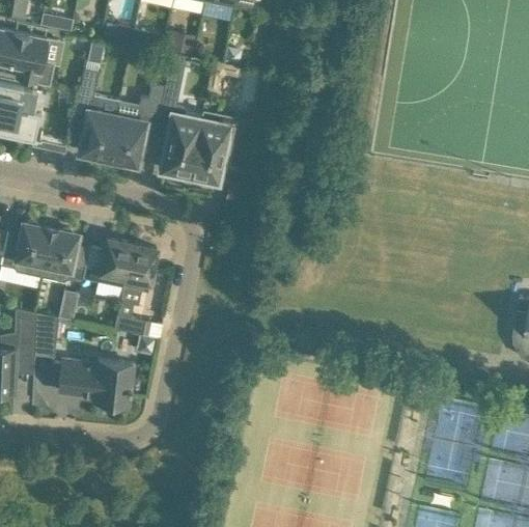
[(15,19),(26,21),(29,8),(17,6),(15,19)]
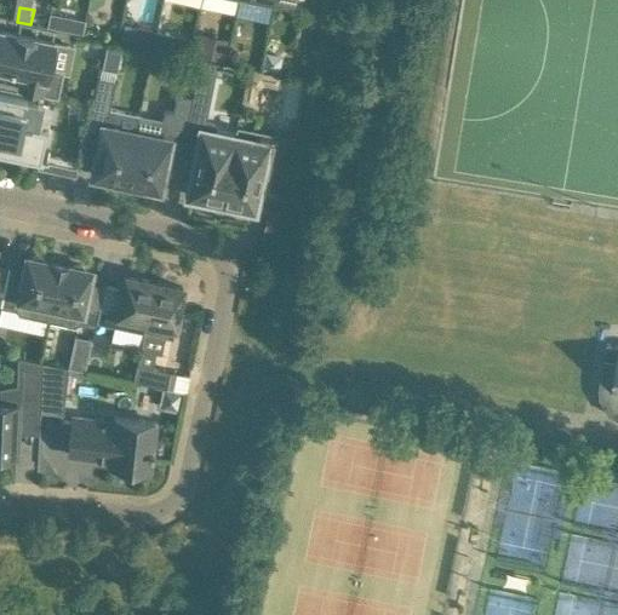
[(70,21),(67,34),(85,38),(87,24),(70,21)]
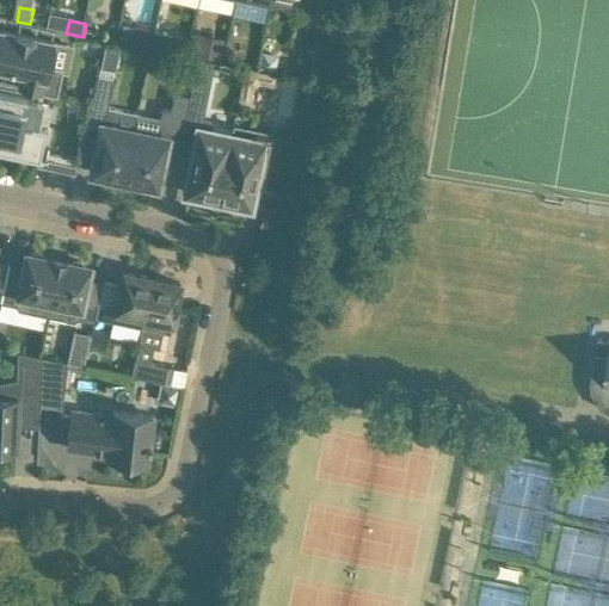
[(137,30),(134,45),(151,49),(154,33),(137,30)]
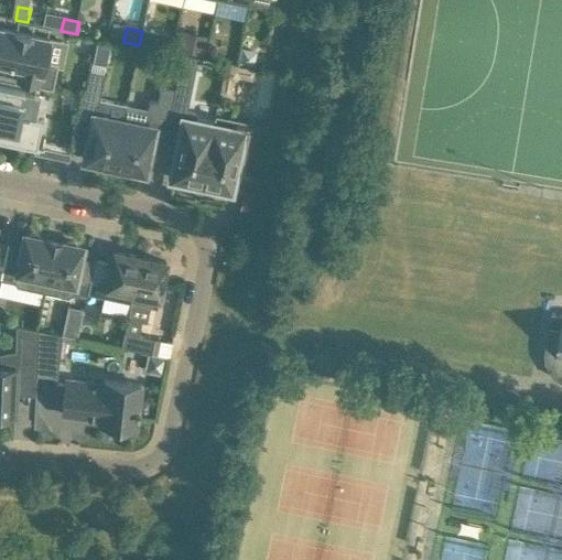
[(18,85),(53,93),(58,67),(46,65),(51,42),(0,32),(0,33),(0,65),(21,71),(18,85)]
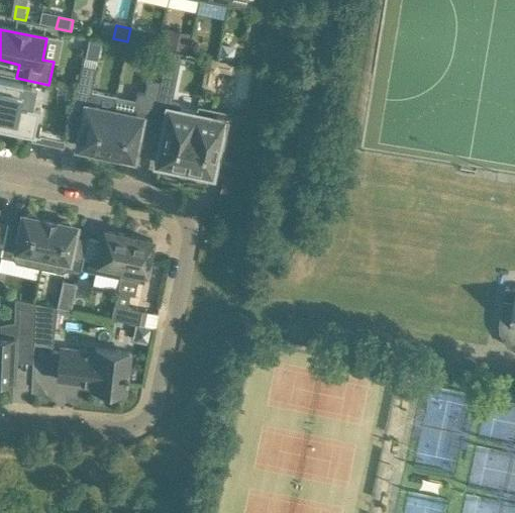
[(150,33),(147,47),(158,49),(161,35),(150,33)]
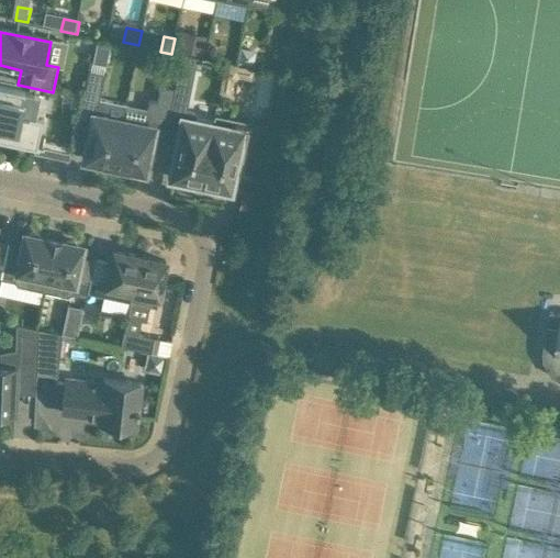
[(205,41),(185,36),(181,54),(202,58),(205,41)]
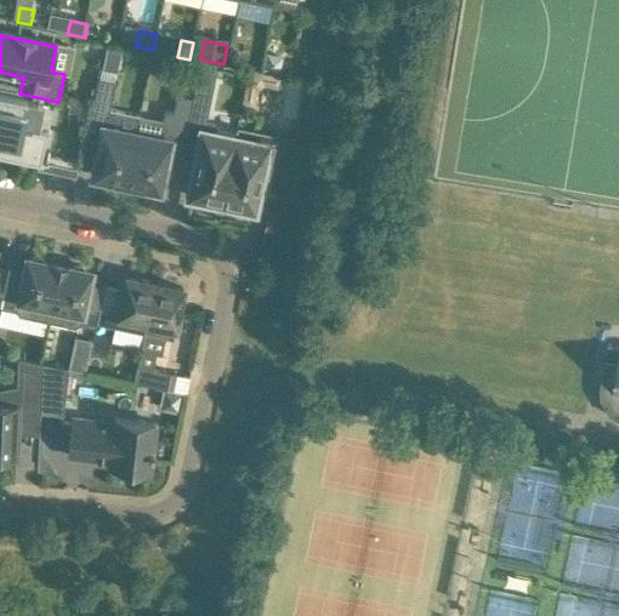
[(280,77),(284,60),(267,56),(263,73),(280,77)]
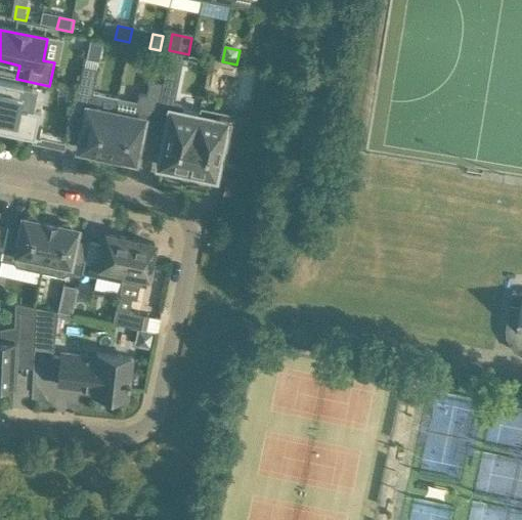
[(171,53),(165,85),(161,100),(174,103),(183,56),(171,53)]
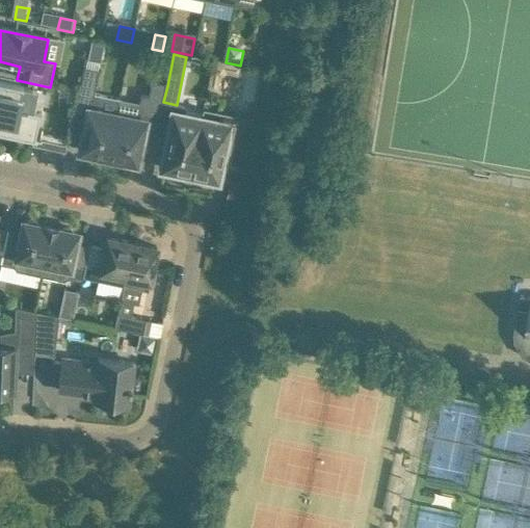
[(239,78),(241,68),(214,62),(209,90),(219,93),(221,80),(228,76),(239,78)]
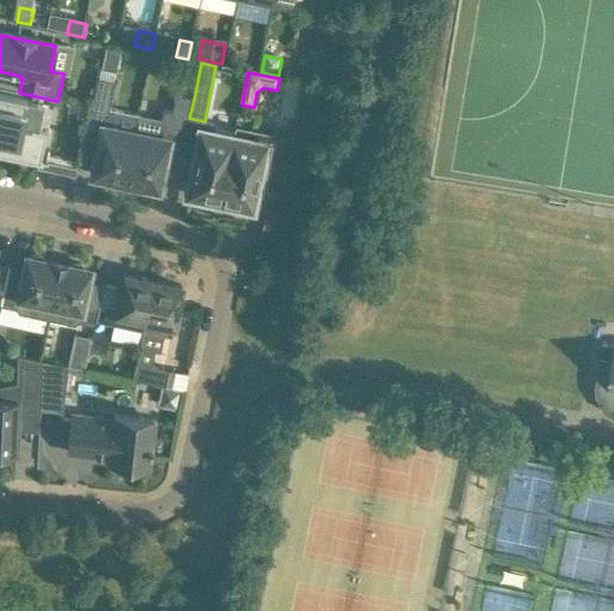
[(92,116),(110,119),(117,83),(99,79),(92,116)]
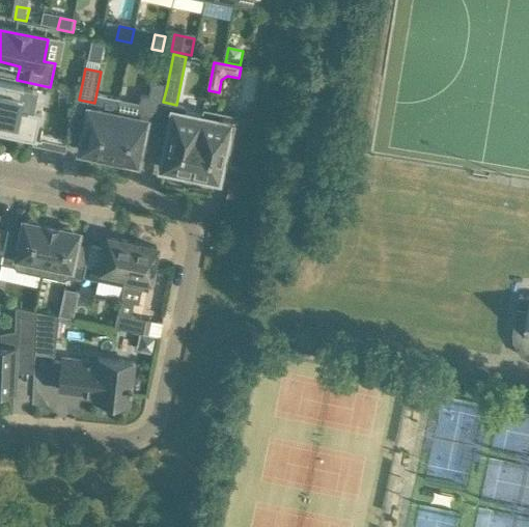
[(118,116),(109,163),(122,166),(123,162),(138,165),(146,122),(145,122),(146,117),(160,120),(163,102),(167,86),(152,83),(150,96),(143,94),(138,120),(118,116)]
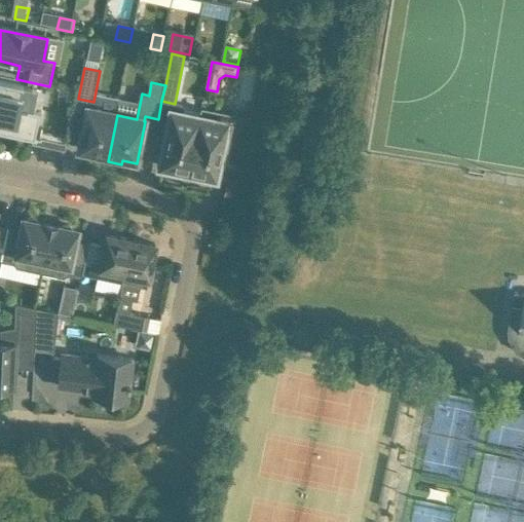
[(47,95),(0,83),(0,134),(38,142),(38,141),(36,141),(41,116),(47,117),(47,115),(36,113),(40,95),(47,96),(47,95)]
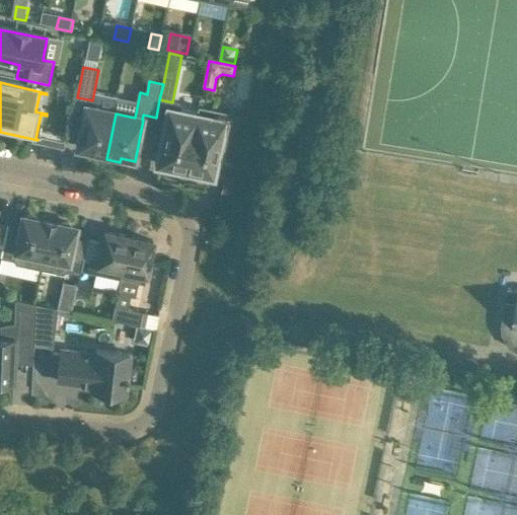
[(92,156),(106,159),(116,114),(87,107),(79,149),(92,152),(92,156)]
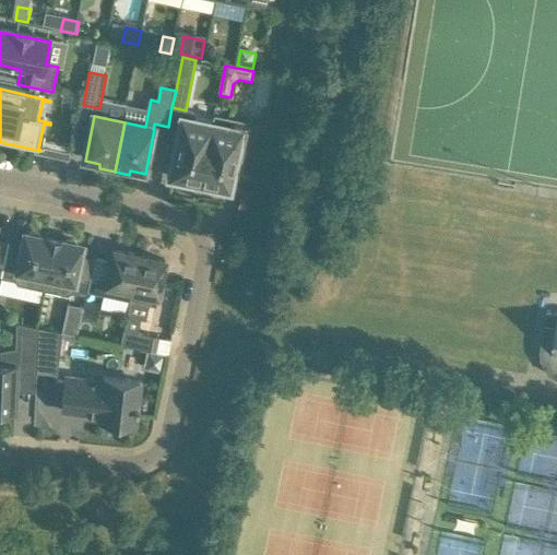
[(185,186),(200,189),(213,126),(215,117),(214,117),(213,121),(197,118),(196,121),(182,119),(170,179),(186,181),(185,186)]
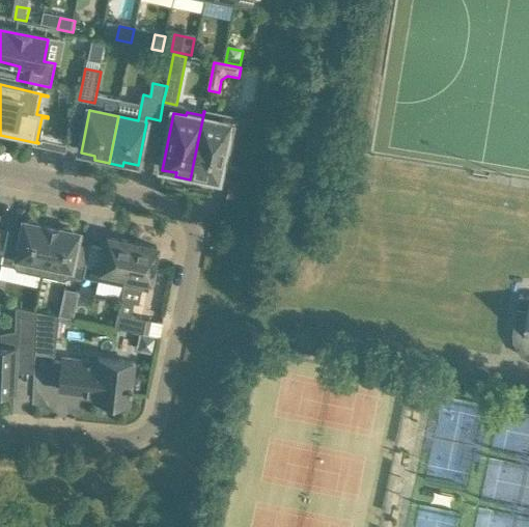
[(202,119),(190,179),(203,183),(204,178),(219,182),(225,154),(230,155),(237,127),(202,119)]
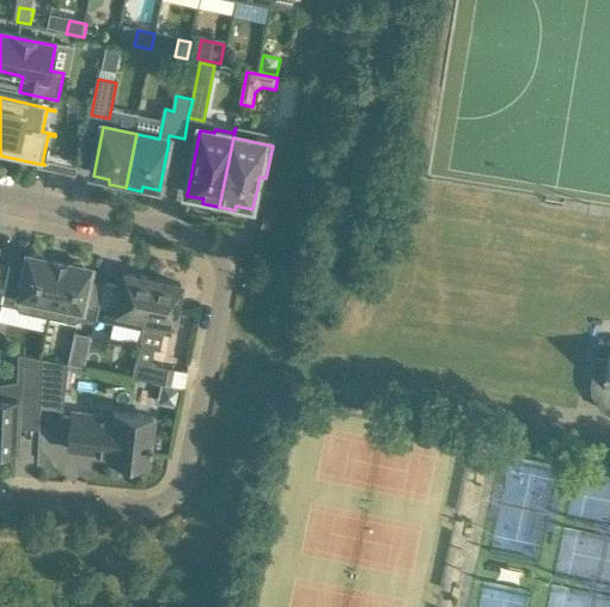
[(262,231),(267,232),(272,233),(274,233),(278,214),(275,213),(267,210),(262,231)]
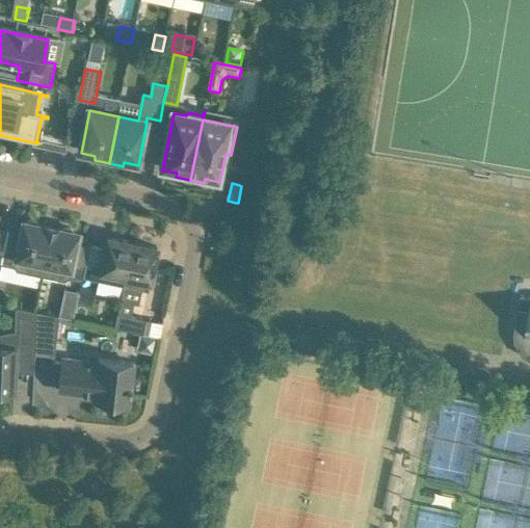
[(19,273),(42,278),(52,231),(46,230),(46,227),(45,226),(45,228),(41,228),(38,223),(32,222),(28,225),(25,223),(23,234),(9,232),(2,265),(2,267),(17,269),(19,273)]
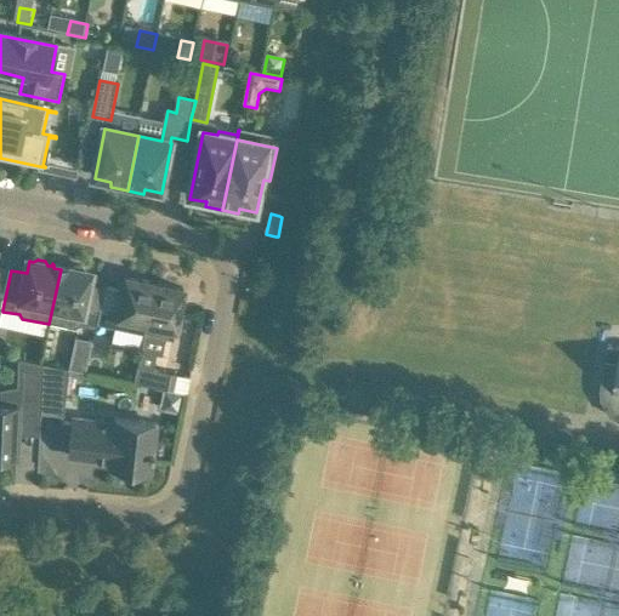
[(0,308),(3,309),(11,271),(0,267),(0,308)]
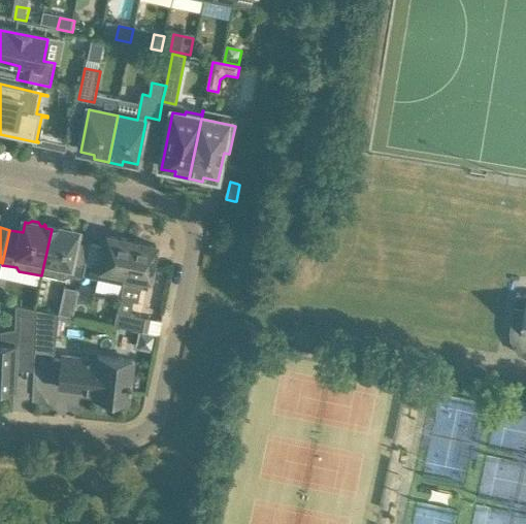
[(83,282),(84,277),(90,247),(76,243),(78,233),(75,233),(73,229),(66,228),(63,230),(60,229),(60,228),(59,227),(58,230),(52,229),(41,275),(65,281),(68,279),(83,282)]
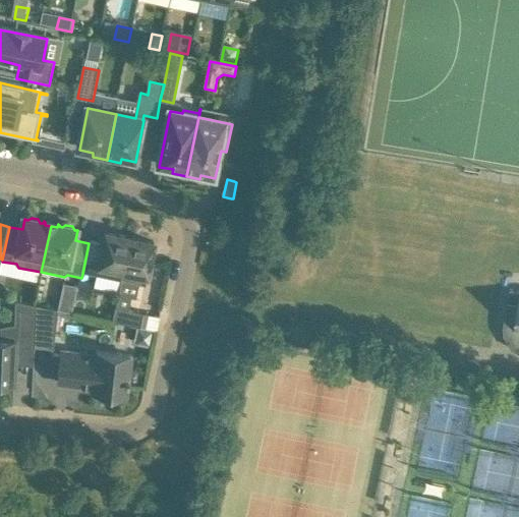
[(82,274),(122,282),(131,239),(106,234),(104,246),(89,243),(82,274)]
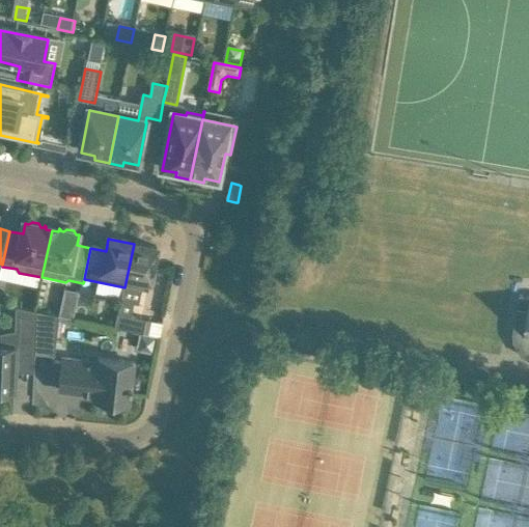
[(134,244),(124,287),(149,294),(159,250),(134,244)]
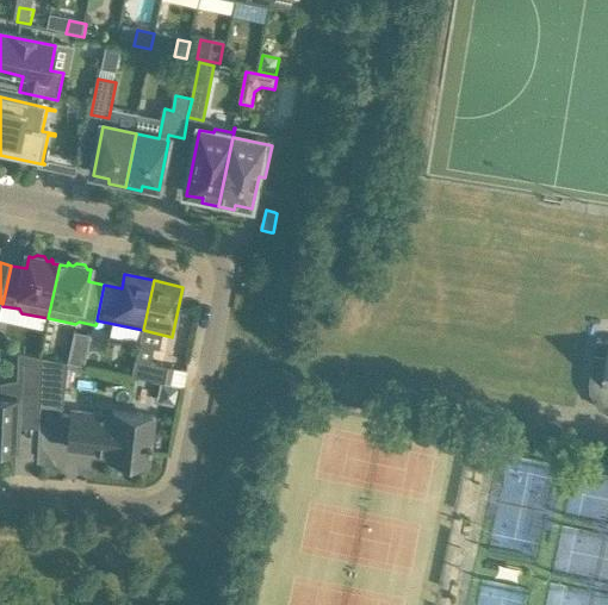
[(607,344),(599,343),(593,385),(593,388),(593,391),(593,393),(594,395),(595,398),(596,401),(597,403),(599,405),(601,407),(602,410),(605,411),(607,412),(607,344)]
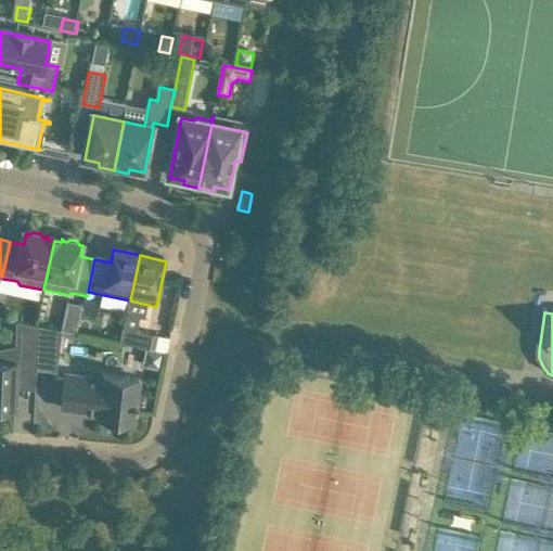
[(17,359),(39,359),(40,328),(20,323),(17,359)]
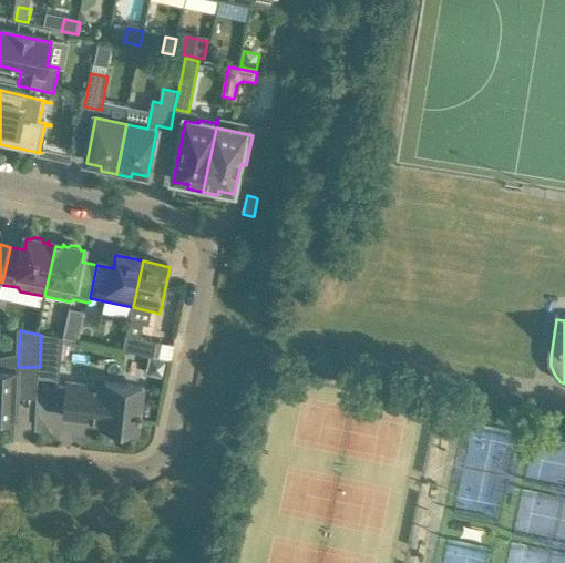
[(41,335),(40,367),(39,380),(60,382),(64,340),(41,335)]
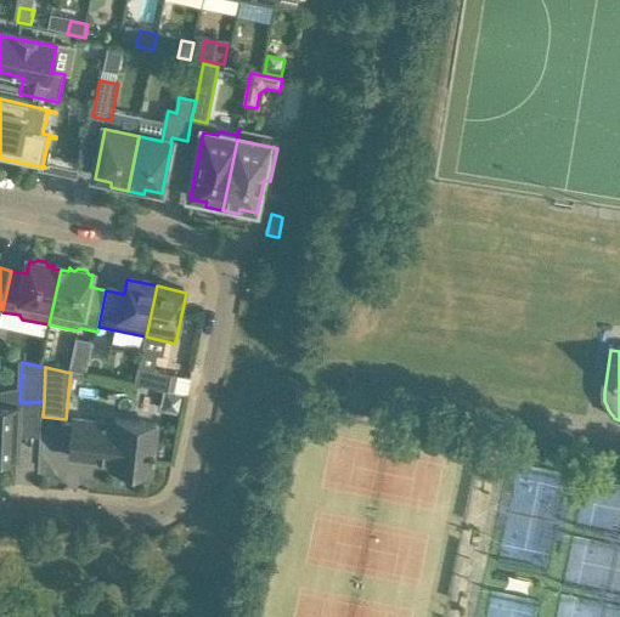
[(139,369),(135,386),(167,392),(169,392),(173,377),(139,369)]
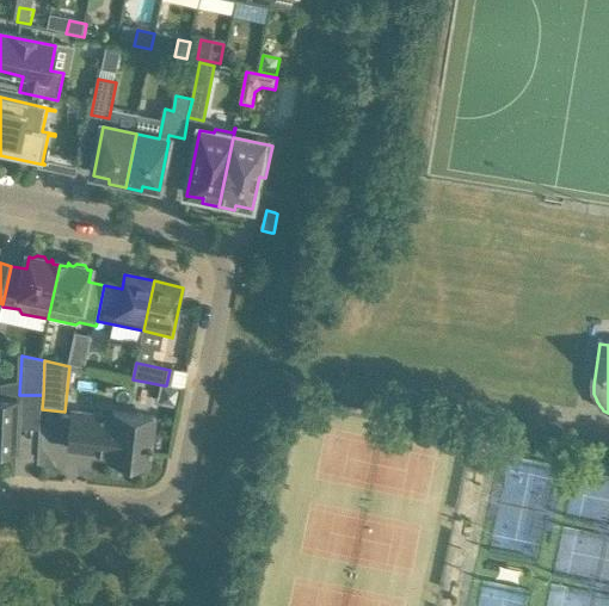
[(182,389),(166,385),(164,385),(161,396),(170,407),(178,409),(182,389)]
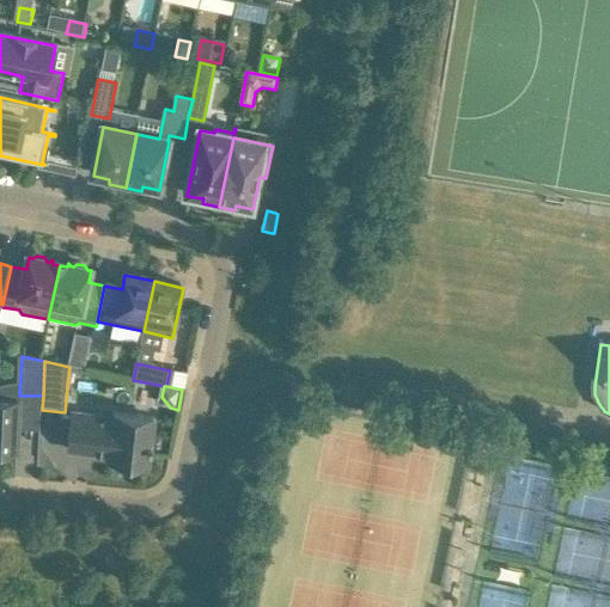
[(18,453),(20,403),(0,402),(0,454),(1,455),(2,452),(18,453)]
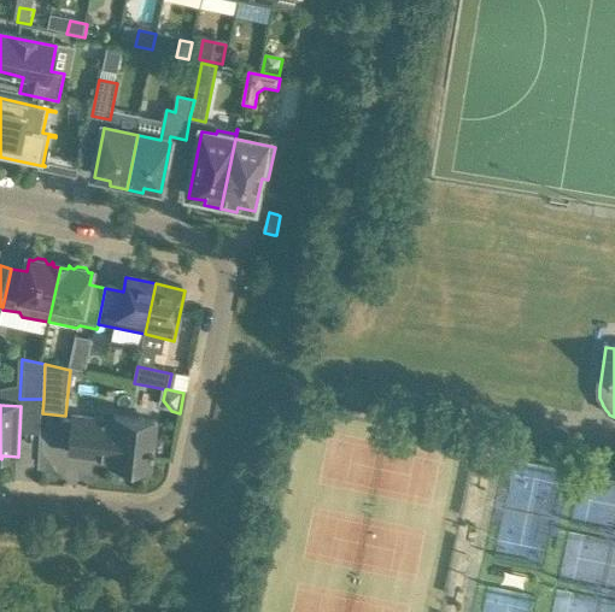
[(110,465),(151,470),(156,423),(116,418),(115,423),(74,418),(70,455),(111,460),(110,465)]
